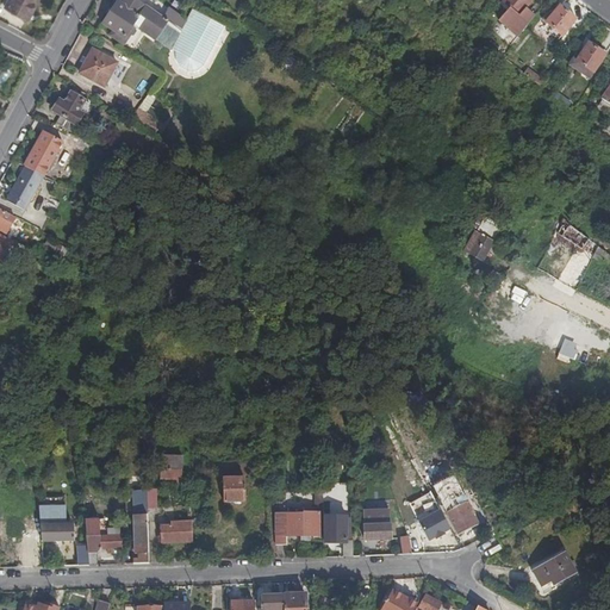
[(27,20),(38,0),(10,0),(5,8),(27,20)]
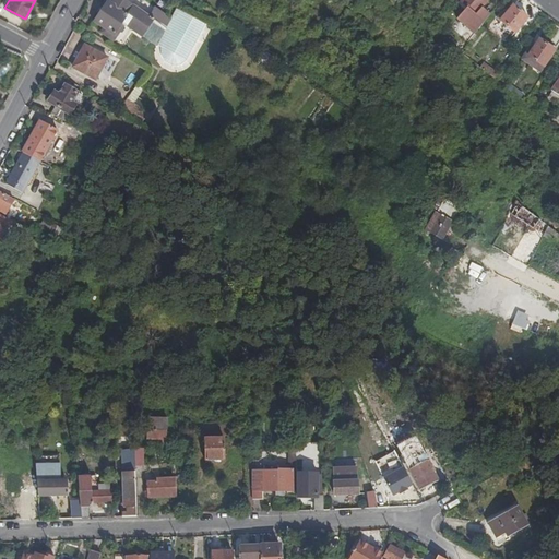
[(149,13),(129,0),(104,0),(93,19),(102,26),(98,31),(117,43),(129,26),(138,33),(156,40),(165,24),(149,13)]
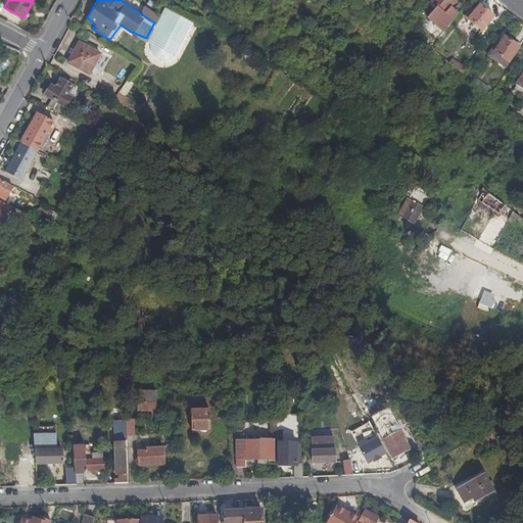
[(428,18),(443,33),(458,14),(450,8),(457,0),(432,0),(431,2),(437,7),(428,18)]
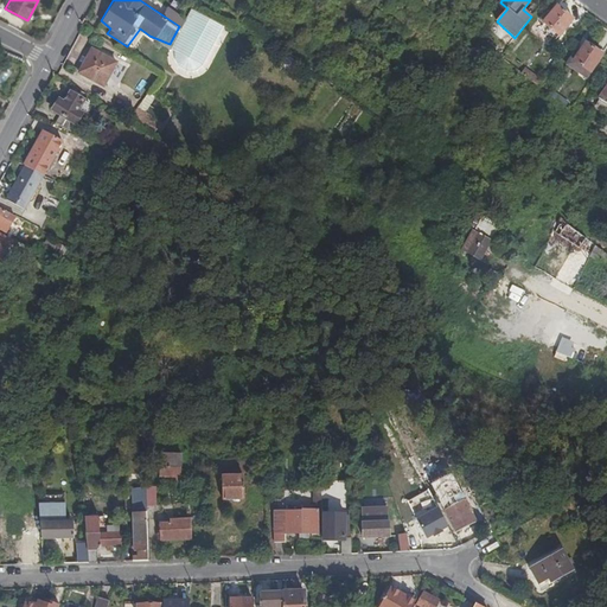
[(191,68),(196,66),(199,64),(224,24),(191,5),(184,18),(179,26),(170,44),(168,45),(173,48),(173,56),(177,63),(186,68),(191,68)]
